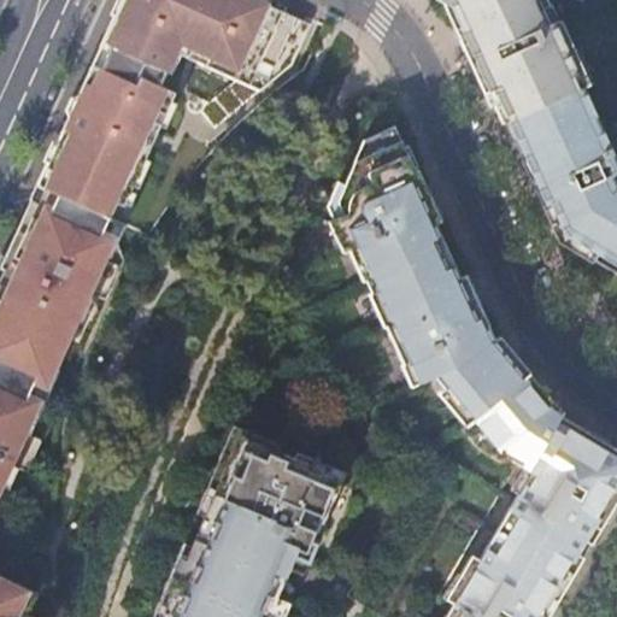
[(37,184),(109,217),(115,201),(122,205),(159,123),(153,119),(158,110),(164,113),(174,92),(159,84),(180,41),(199,50),(194,59),(259,89),(291,64),(309,24),(303,22),(293,17),(260,0),(122,0),(76,100),(89,106),(83,116),(71,111),(37,184)]
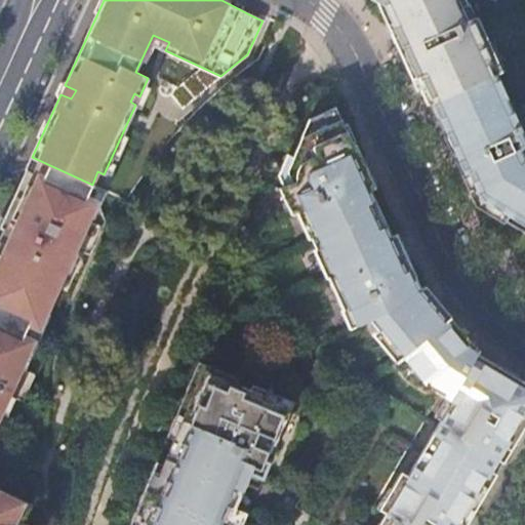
[(370,0),(370,1),(377,8),(388,24),(407,61),(428,106),(432,105),(493,77),(488,68),(493,61),(495,57),(489,45),(479,22),(470,23),(457,0),(370,0)]
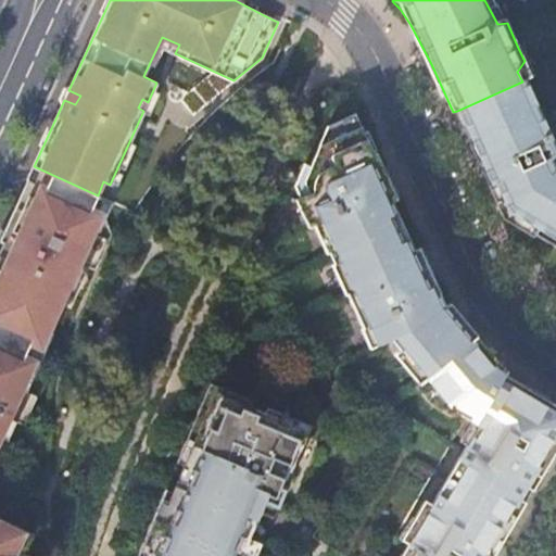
[(517,72),(522,81),(526,79),(534,76),(521,47),(518,48),(525,61),(522,64),(517,72)]
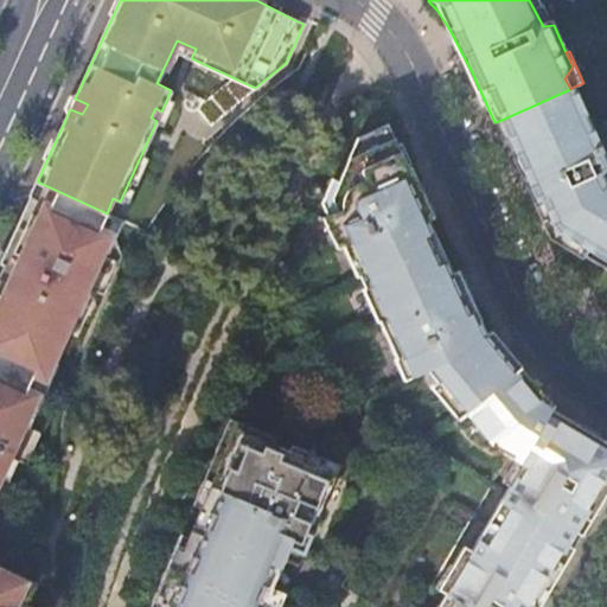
[(551,237),(606,269),(606,184),(602,173),(606,170),(606,163),(604,153),(595,134),(599,128),(593,117),(588,120),(574,87),(570,89),(499,121),(551,237)]
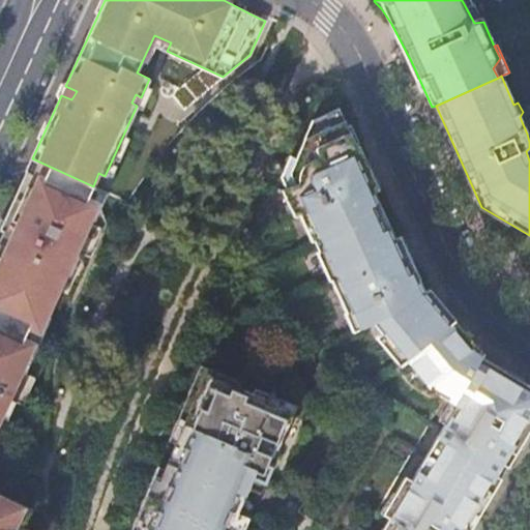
[(65,86),(61,95),(71,99),(77,91),(65,86)]
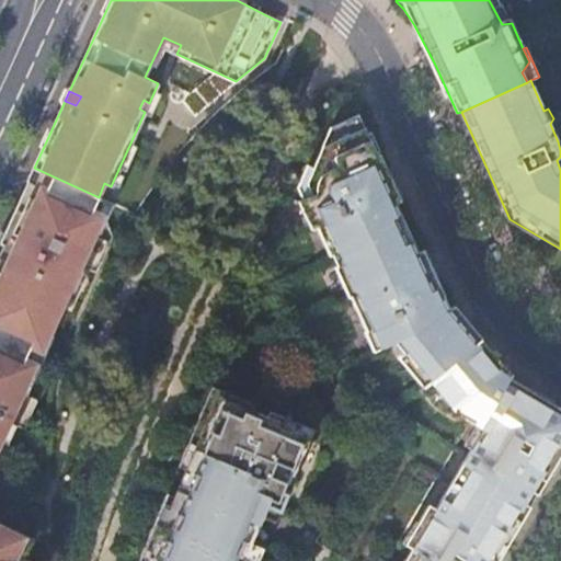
[(472,332),(466,324),(459,330),(445,311),(451,306),(435,287),(420,253),(418,254),(395,205),(397,204),(357,116),(329,129),(304,190),(309,201),(295,207),(306,231),(308,237),(321,230),(341,283),(345,282),(353,298),(346,301),(363,340),(370,338),(384,352),(398,342),(430,382),(480,341),(472,332)]
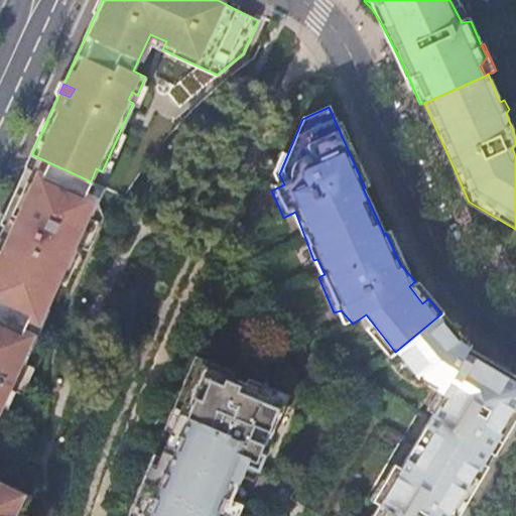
[(515,124),(511,113),(509,109),(506,114),(513,130),(515,128),(515,124)]
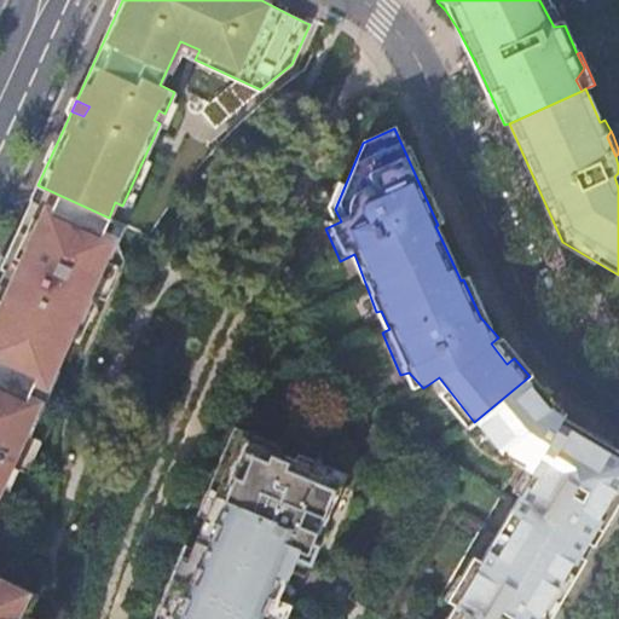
[(0,618),(34,618),(24,614),(33,593),(0,578),(0,485),(6,472),(0,468),(0,460),(10,464),(25,473),(40,441),(24,433),(29,423),(22,420),(42,376),(48,380),(86,299),(71,291),(75,285),(105,300),(123,260),(115,236),(121,223),(109,218),(38,185),(29,203),(0,267),(13,273),(7,287),(0,283),(0,618)]
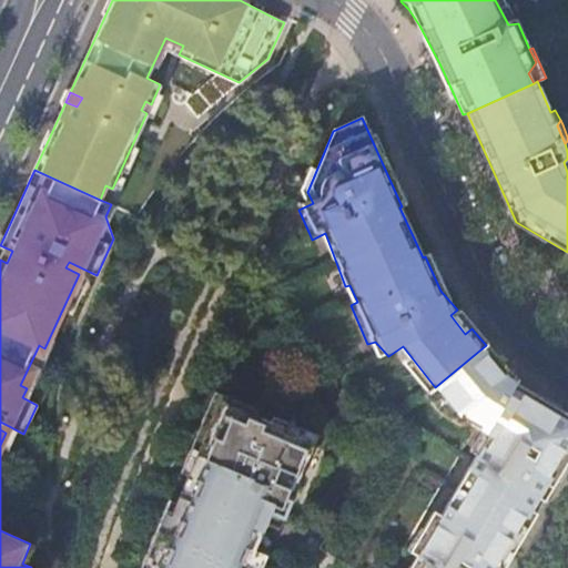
[(0,245),(0,260),(7,263),(12,251),(0,245)]
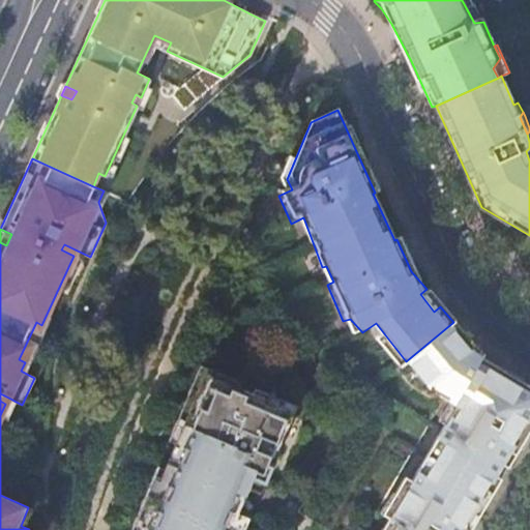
[(434,312),(440,306),(427,289),(420,294),(434,312)]
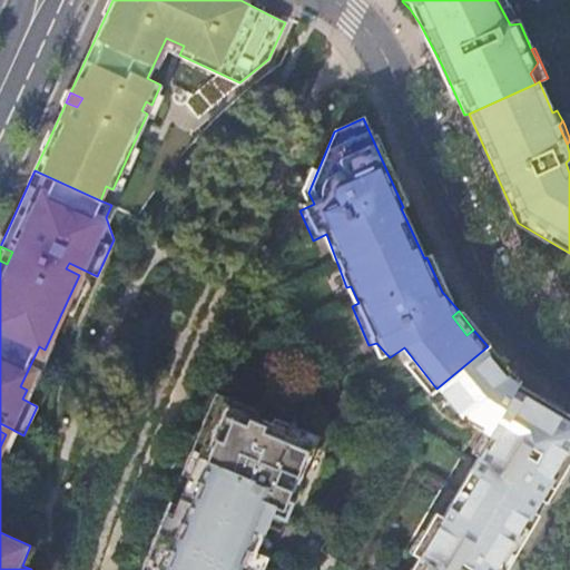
[(500,360),(488,346),(436,389),(435,390),(446,404),(442,412),(485,446),(464,482),(473,489),(452,522),(442,518),(434,531),(418,560),(411,569),(498,569),(505,557),(511,559),(550,495),(546,493),(561,467),(566,470),(569,462),(569,415),(550,404),(547,409),(522,394),(523,391),(518,387),(519,385),(521,380),(497,366),(500,360)]
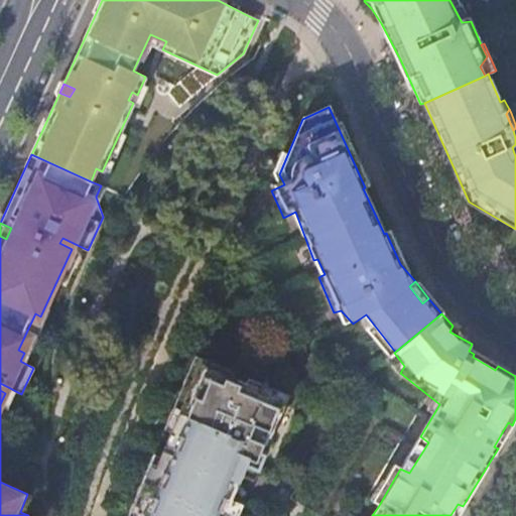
[(449,332),(472,344),(453,326),(449,332)]
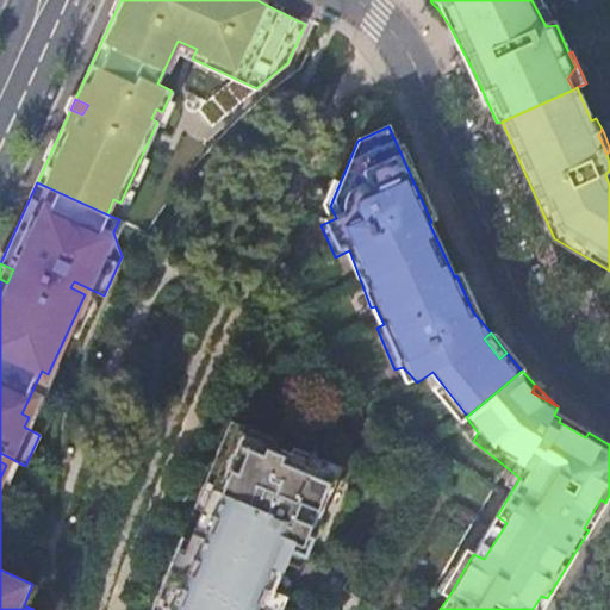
[(589,433),(555,412),(554,415),(560,418),(559,422),(585,437),(589,433)]
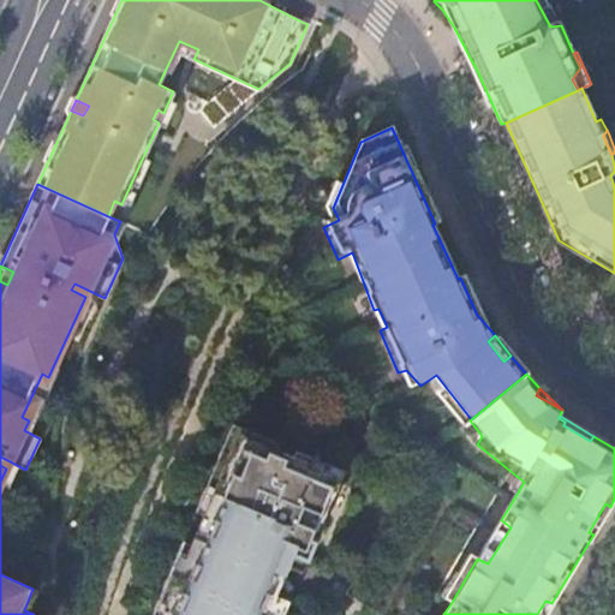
[(281,614),(284,611),(270,607),(284,574),(290,559),(304,565),(338,483),(306,470),(309,464),(256,442),(254,447),(238,441),(193,549),(199,551),(190,573),(173,566),(162,591),(180,598),(173,614),(281,614)]
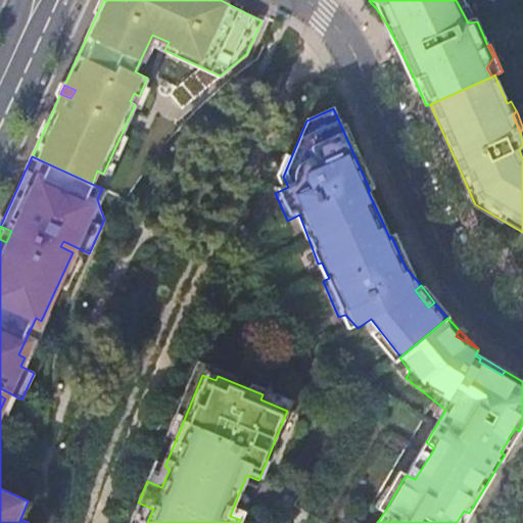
[(501,453),(505,455),(519,431),(515,428),(501,453)]
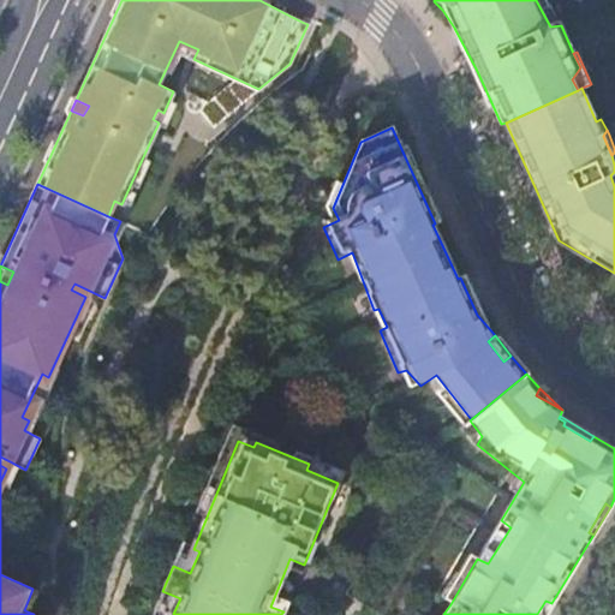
[(451,604),(469,573),(461,568),(442,598),(451,604)]
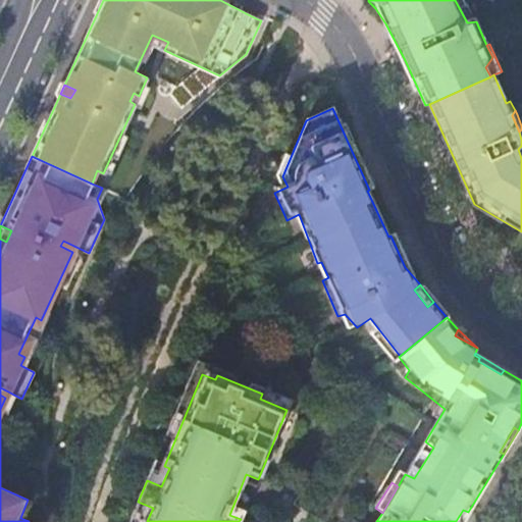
[(462,521),(468,512),(463,510),(456,521),(462,521)]
